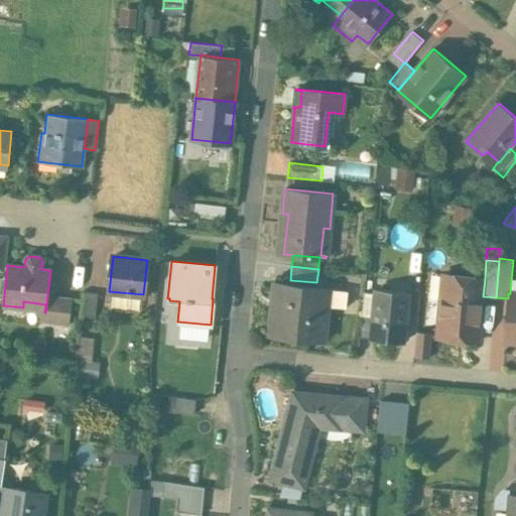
[(485,278),(442,274),(436,338),(478,342),(483,296),(485,278)]
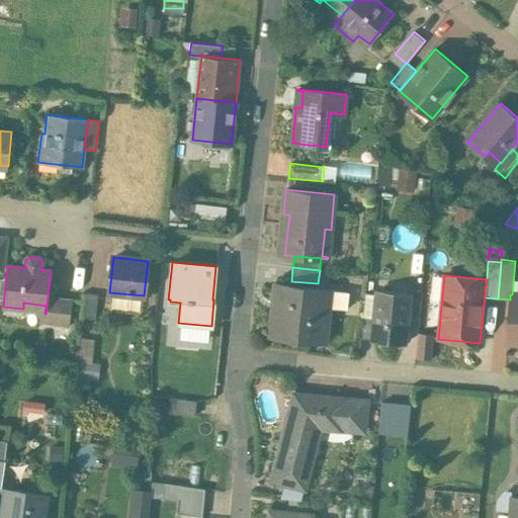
[(331,289),(278,284),(275,311),(272,311),(270,337),(325,343),(329,308),(335,309),(336,291),(331,290),(331,289)]
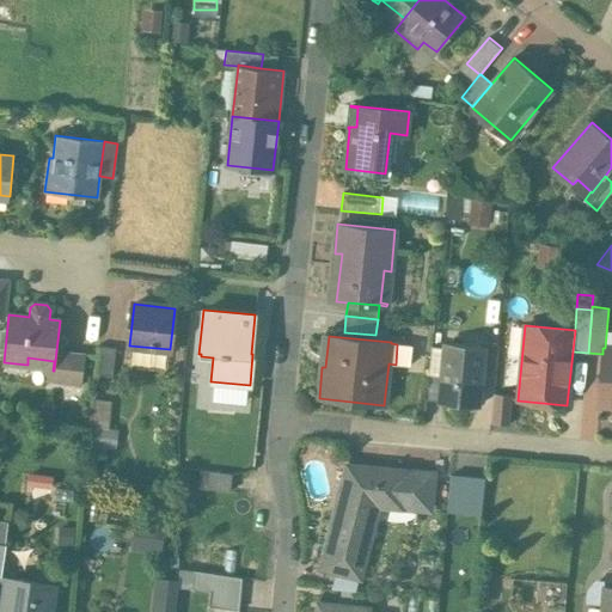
[(483,347),(447,343),(444,374),(441,402),(441,403),(477,407),(483,347)]
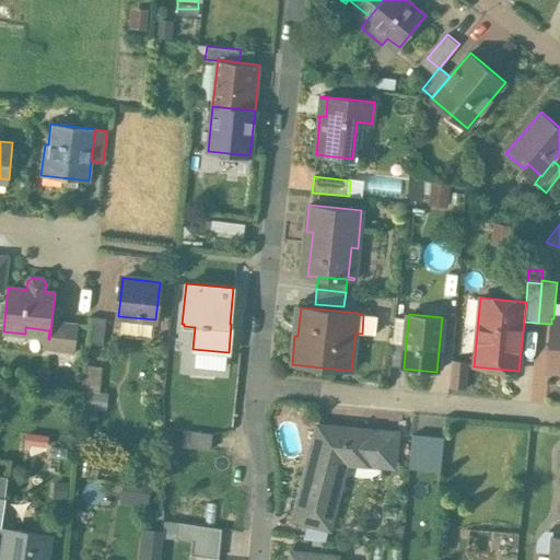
[(106,318),(93,317),(90,343),(103,345),(106,318)]
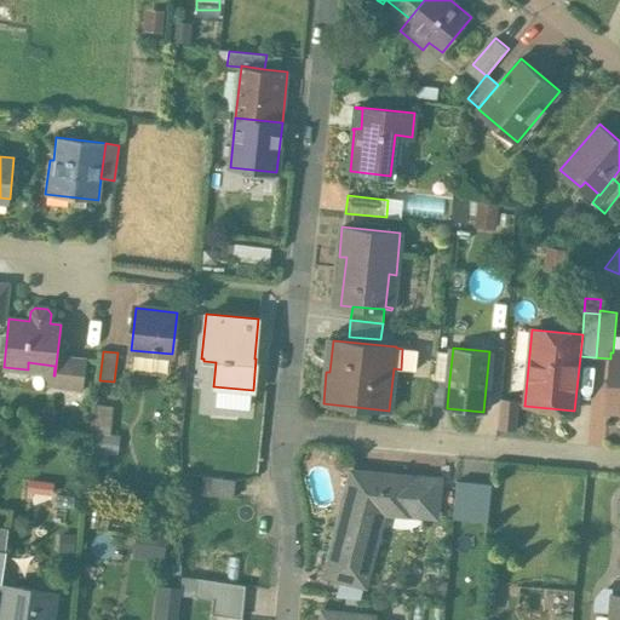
[(165,369),(166,357),(133,351),(131,363),(165,369)]
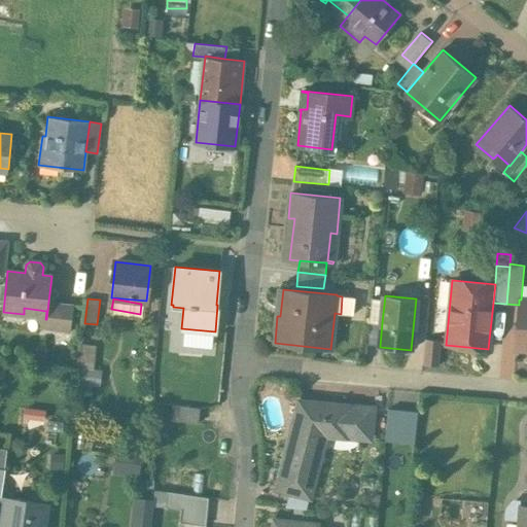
[(526,300),(521,300),(519,300),(519,305),(515,349),(526,350),(526,300)]
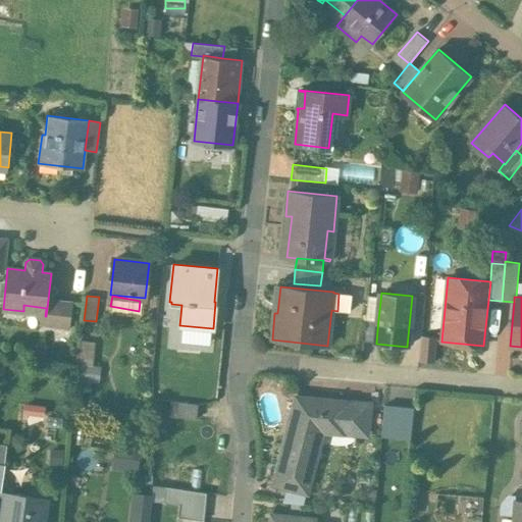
[(72,302),(58,301),(55,327),(69,329),(72,302)]
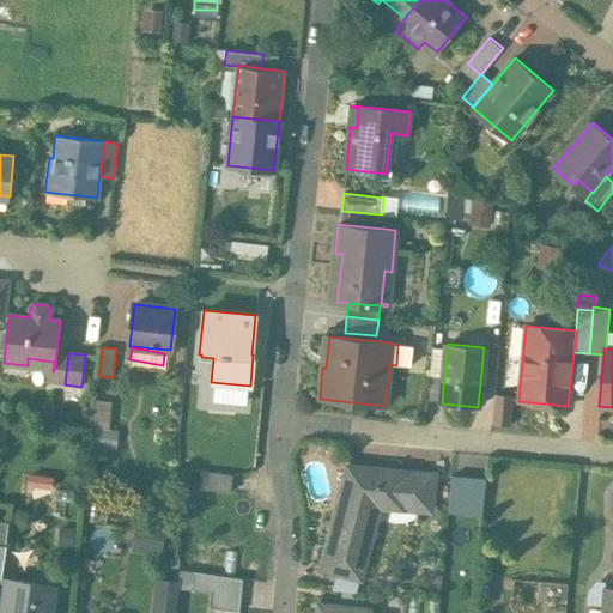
[(444,375),(430,374),(428,401),(442,402),(444,375)]
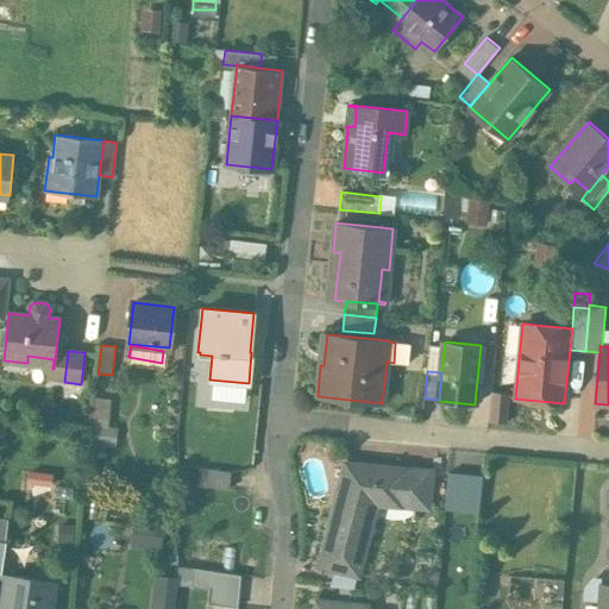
[(509,395),(491,393),(488,421),(507,422),(509,395)]
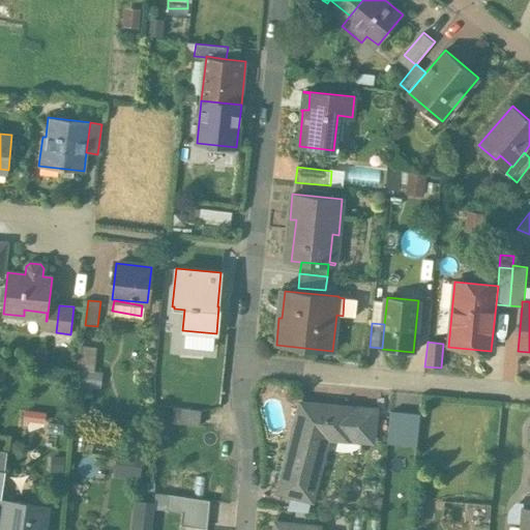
[(95,349),(83,348),(82,364),(93,365),(95,349)]
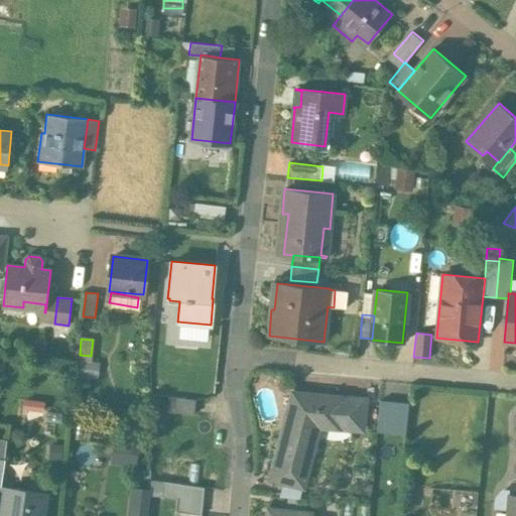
[(99,380),(101,363),(80,361),(77,384),(90,385),(91,379),(99,380)]
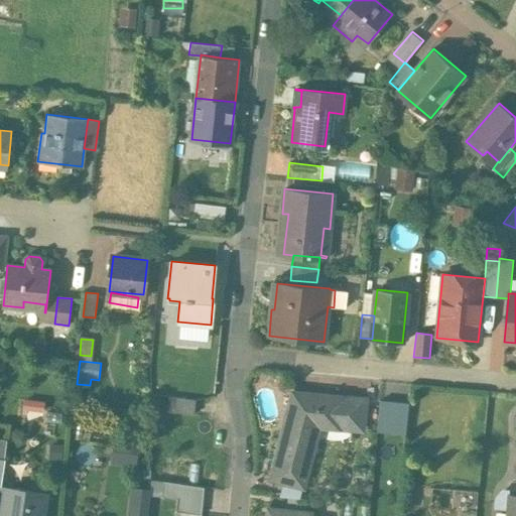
[(339,397),(293,392),(271,479),(303,487),(317,429),(315,429),(318,417),(337,419),(339,397)]
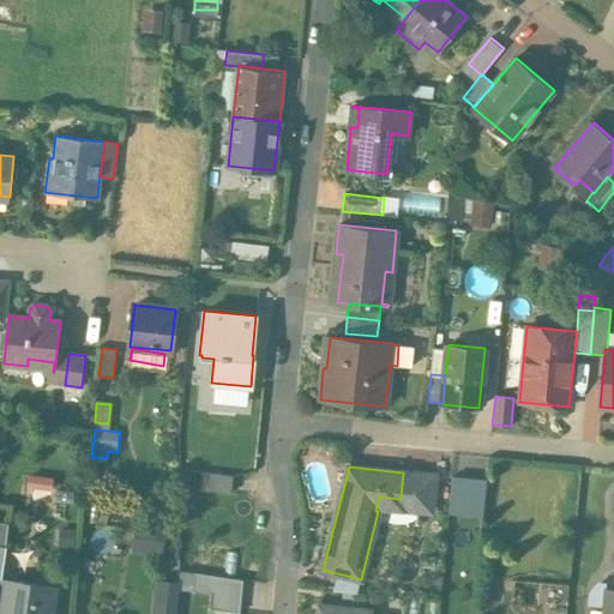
[(419,477),(405,476),(405,473),(403,473),(401,499),(399,510),(416,511),(417,505),(421,475),(419,475),(419,477)]
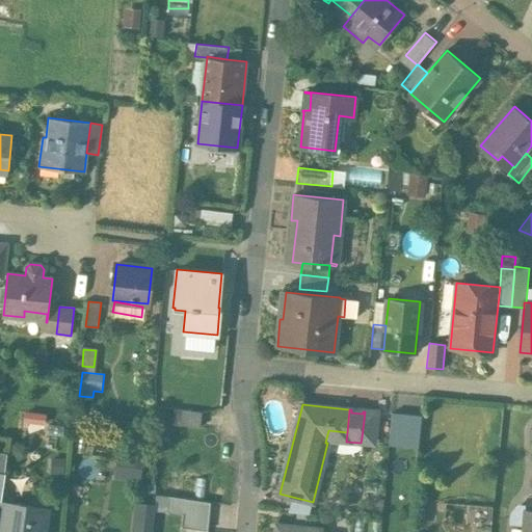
[(388,410),(388,444),(416,444),(417,411),(388,410)]
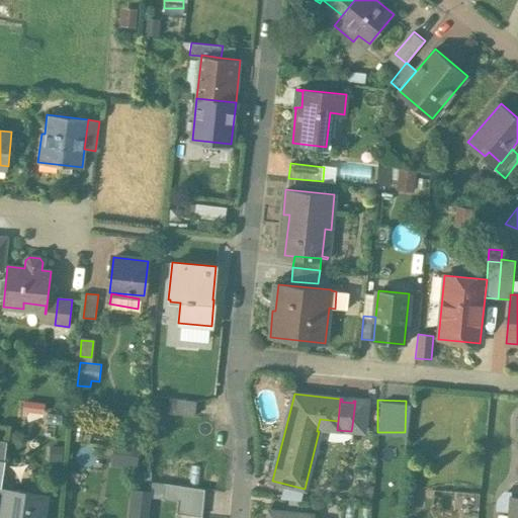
[(368,403),(355,401),(352,426),(366,427),(368,403)]
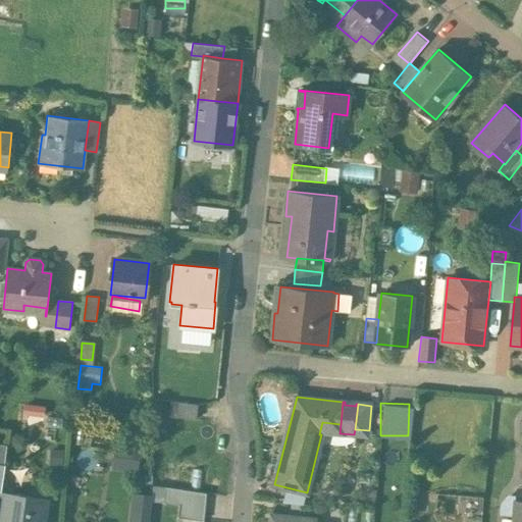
[(129,447),(114,446),(112,467),(126,468),(129,447)]
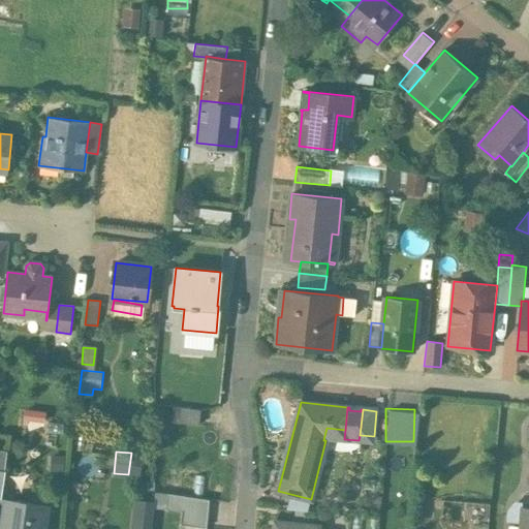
[(167,494),(155,492),(153,507),(165,509),(167,494)]
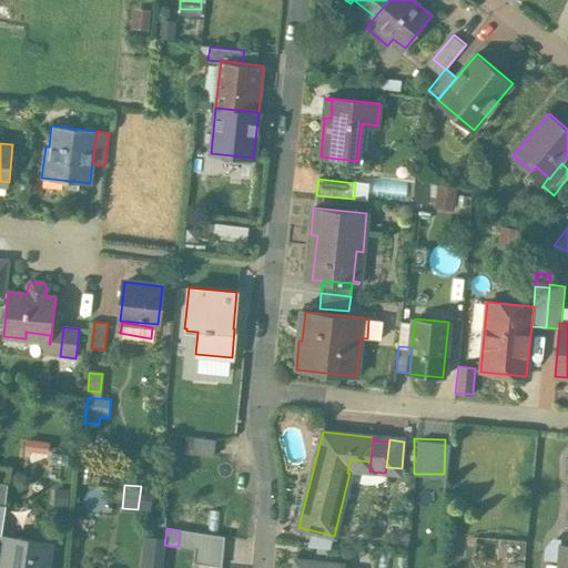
[(198,533),(180,530),(178,547),(195,549),(198,533)]
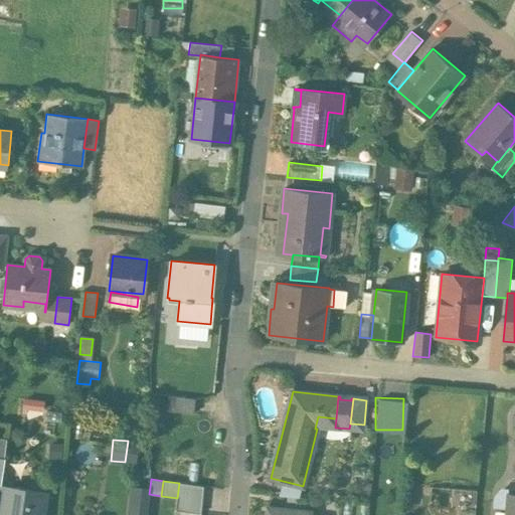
[(129,483),(124,514),(144,514),(149,486),(129,483)]
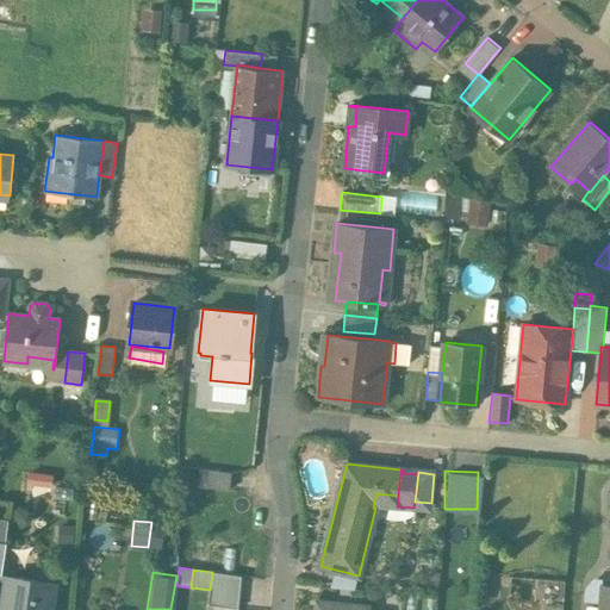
[(241,577),(212,572),(210,590),(209,604),(237,609),(241,577)]
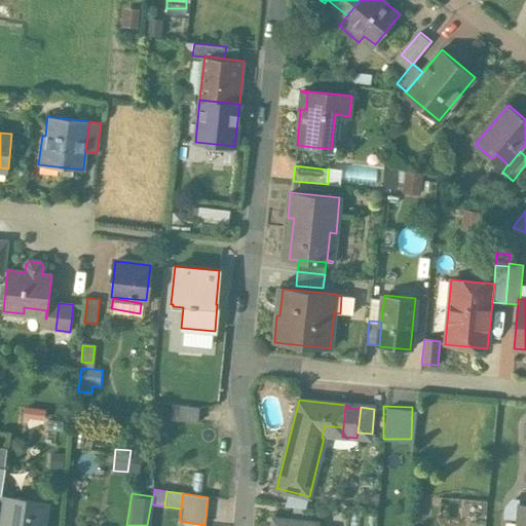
[(43,525),(47,502),(5,496),(1,525),(43,525)]
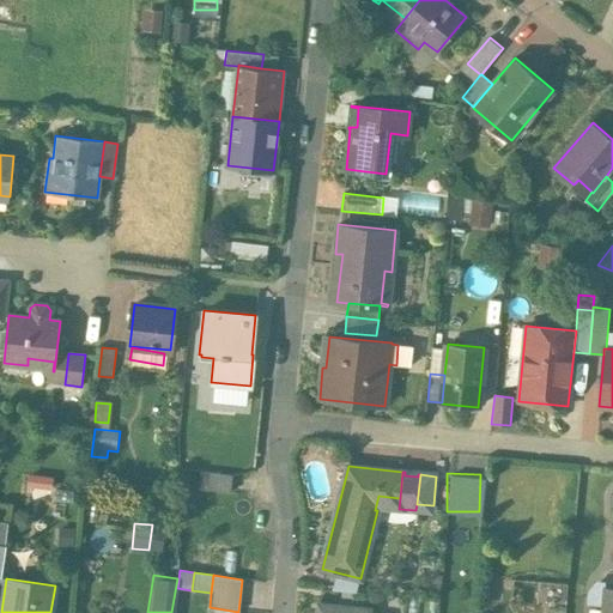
[(588,578),(586,601),(598,602),(600,580),(588,578)]
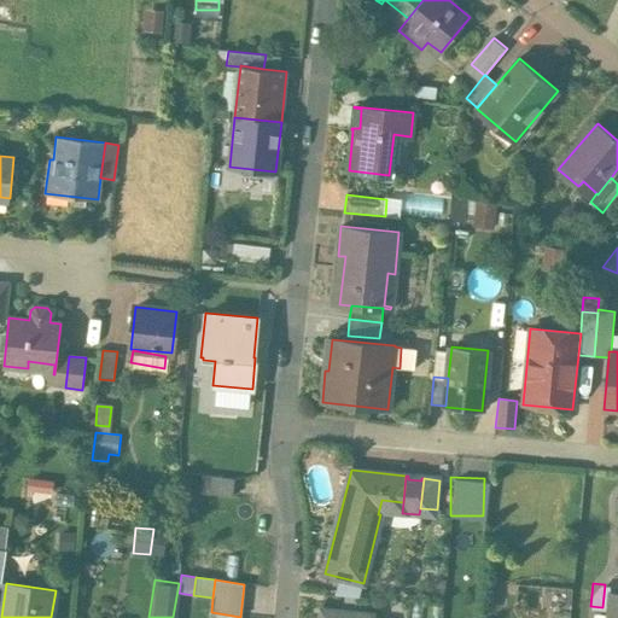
[(617,617),(617,594),(608,594),(606,617),(617,617)]
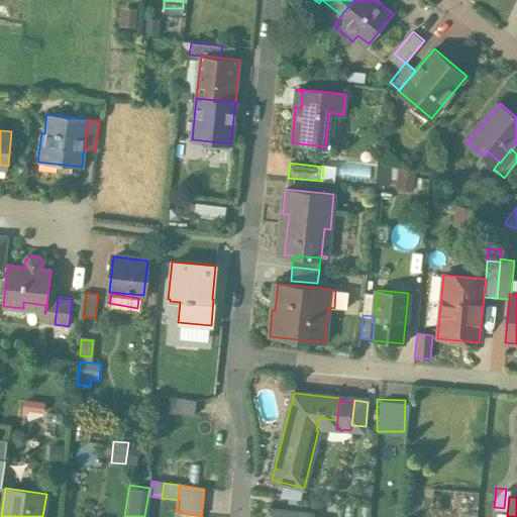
[(425,500),(406,499),(405,508),(424,510),(425,500)]
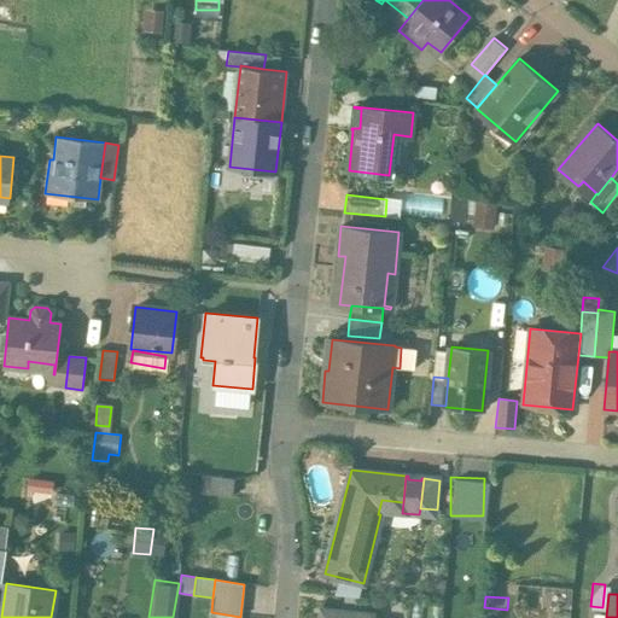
[(570,617),(571,607),(544,605),(542,617),(570,617)]
